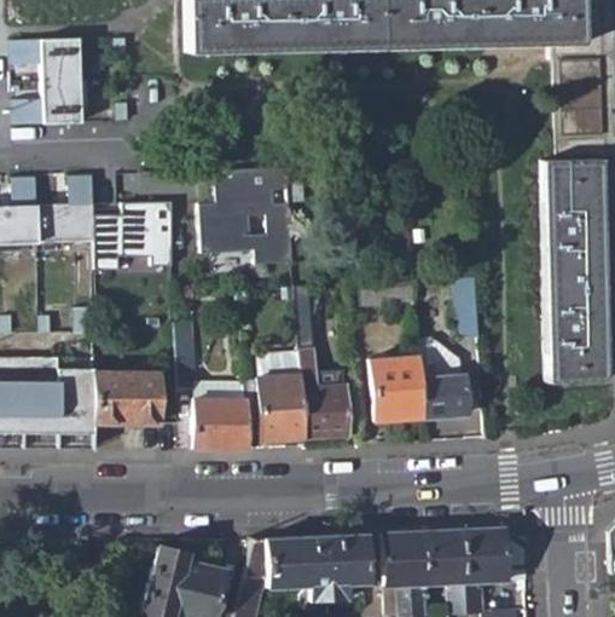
[(591,44),(589,0),(185,0),(187,55),(591,44)]
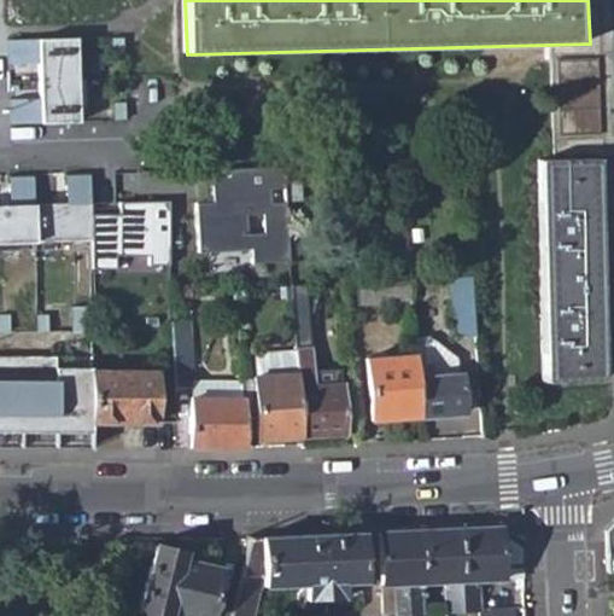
[(13,125),(80,122),(77,39),(10,41),(11,64),(41,64),(42,98),(12,99),(13,125)]
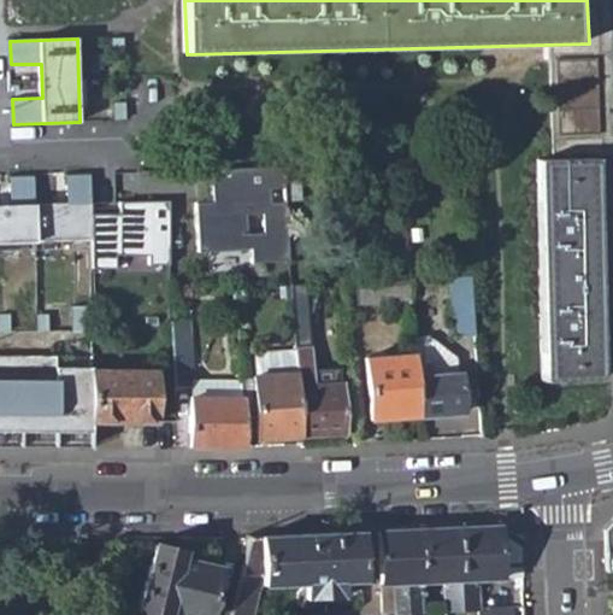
[(609,334),(603,59),(549,60),(552,164),(537,165),(542,384),(602,382),(601,334),(609,334)]
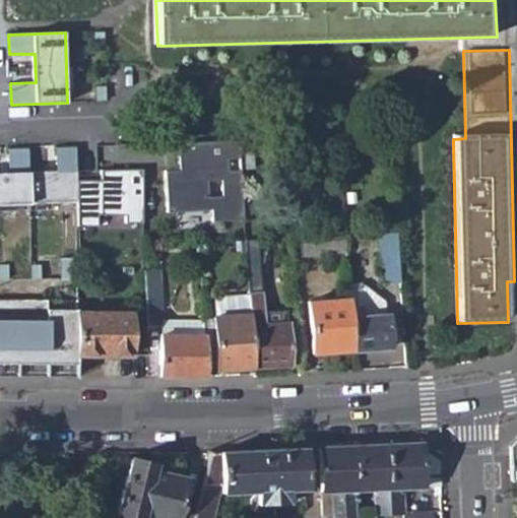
[(215,221),(247,220),(243,142),(183,144),(185,170),(166,170),(170,213),(215,211),(215,221)]
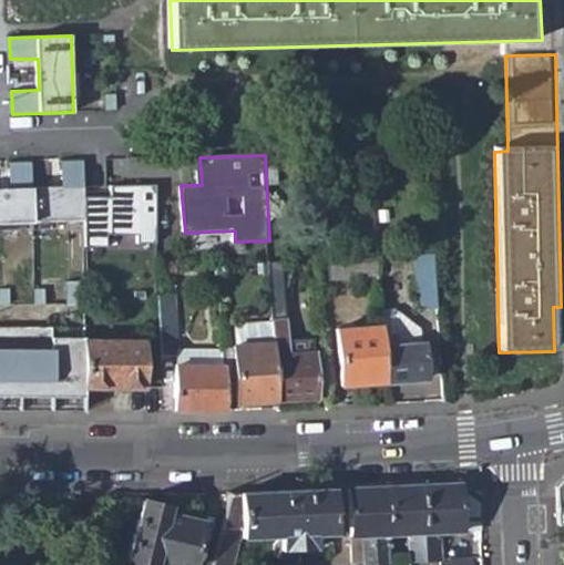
[(0,224),(85,222),(83,160),(63,161),(64,188),(33,189),(33,162),(10,162),(11,189),(0,189),(0,224)]
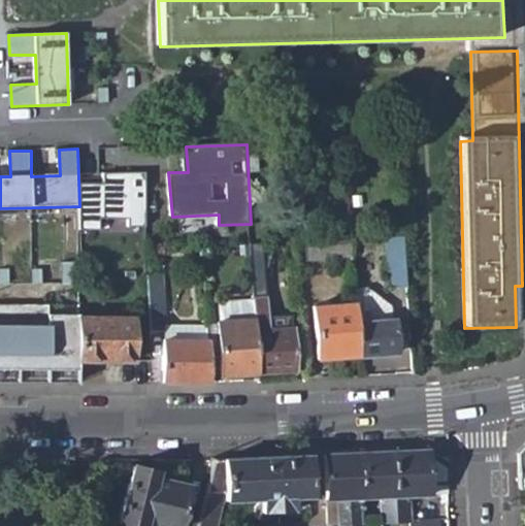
[(401,221),(388,222),(389,237),(387,237),(392,289),(407,287),(401,221)]
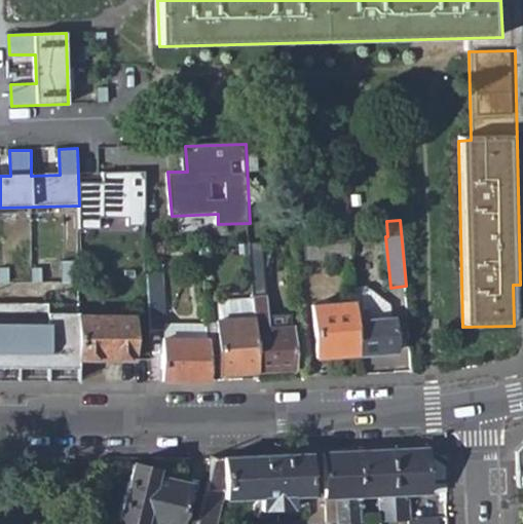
[(352,231),(307,234),(309,259),(353,257),(352,231)]
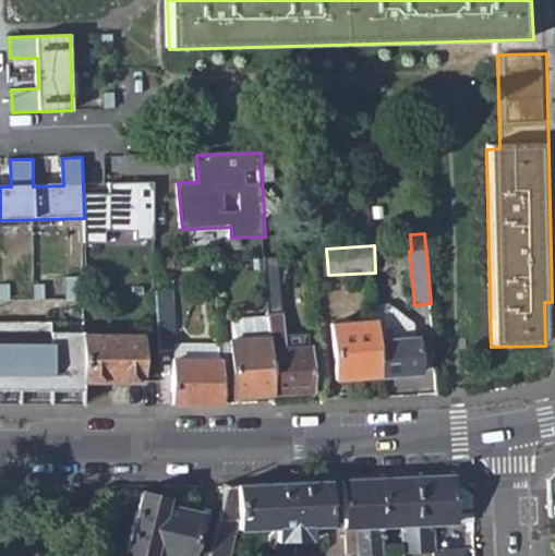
[(281,257),(267,258),(270,319),(272,341),(286,340),(281,257)]
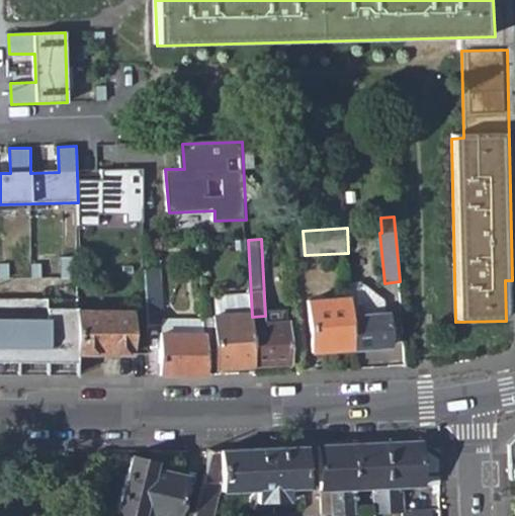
[(63,279),(78,278),(78,258),(63,258),(63,279)]
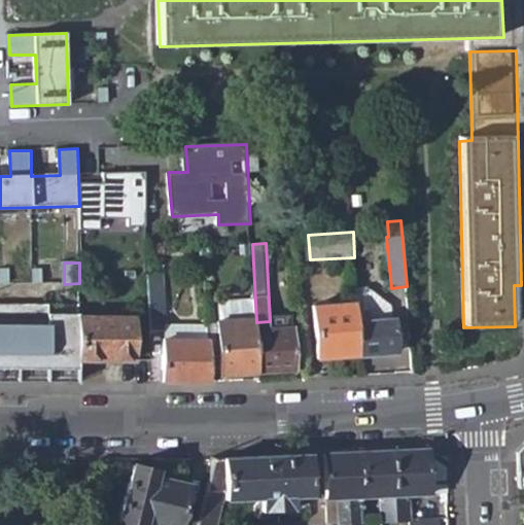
[(165,275),(148,276),(151,333),(168,331),(165,275)]
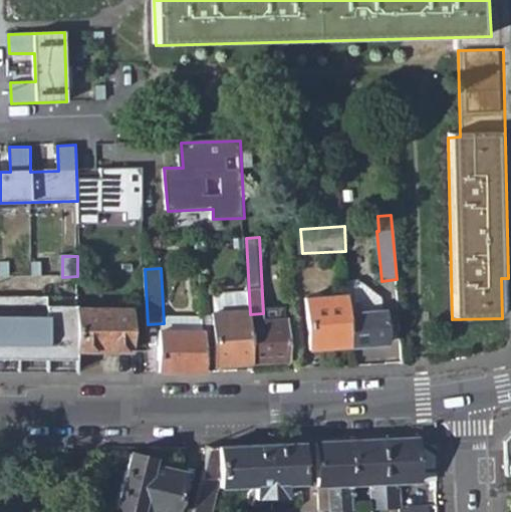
[(361,281),(347,282),(349,314),(381,312),(380,300),(361,281)]
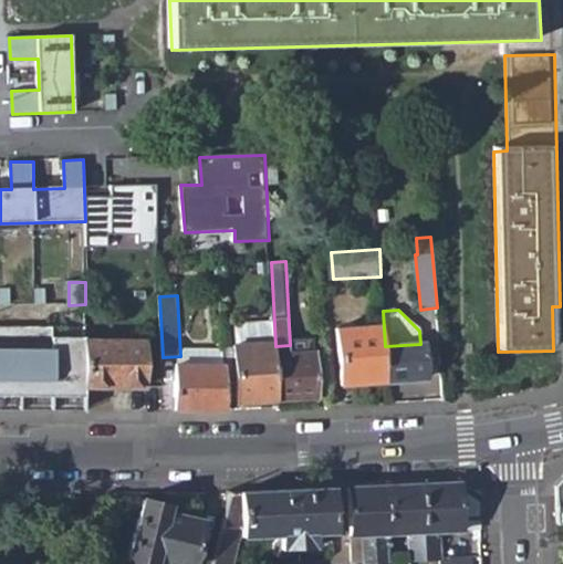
[(269,324),(237,326),(239,346),(269,345),(269,324)]
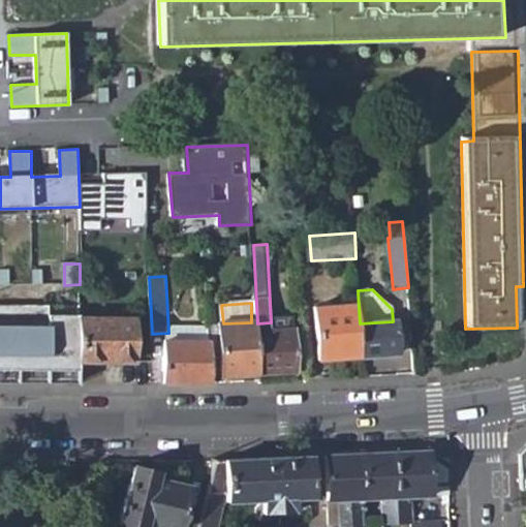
[(223,377),(260,375),(257,332),(257,323),(256,303),(251,303),(251,322),(223,323),(221,324),(223,377)]
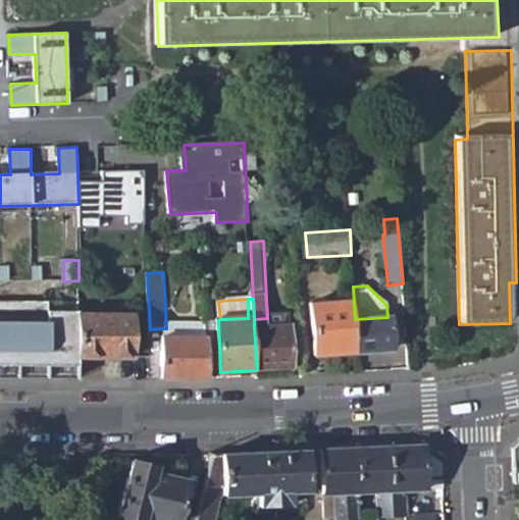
[(79,359),(79,315),(79,311),(48,311),(48,302),(0,301),(0,377),(79,378),(79,359)]
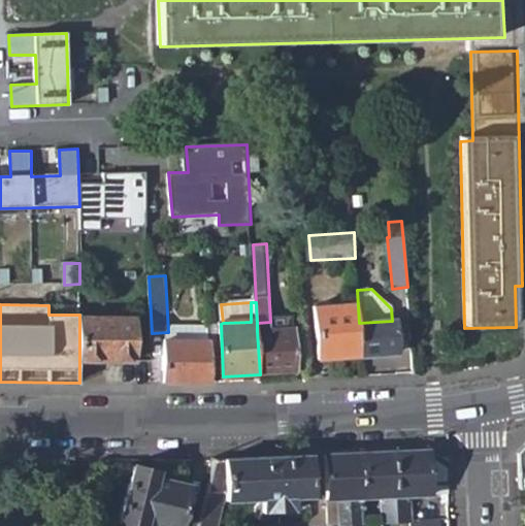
[(320,358),(361,356),(359,324),(358,304),(318,307),(320,358)]
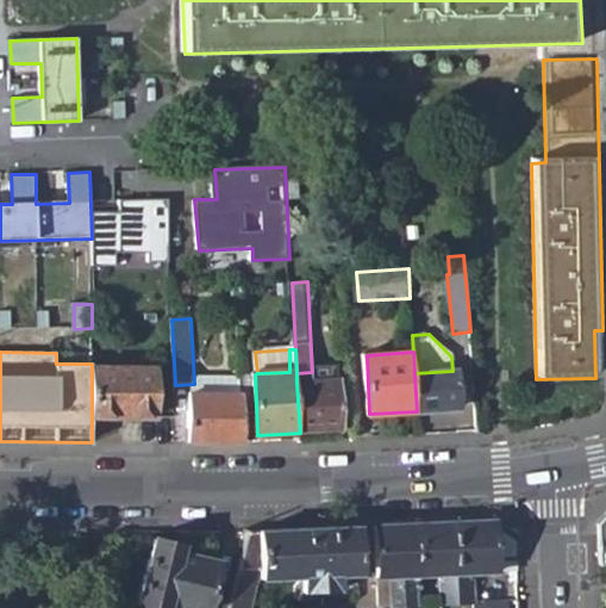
[(92,420),(155,420),(155,368),(92,368),(92,420)]
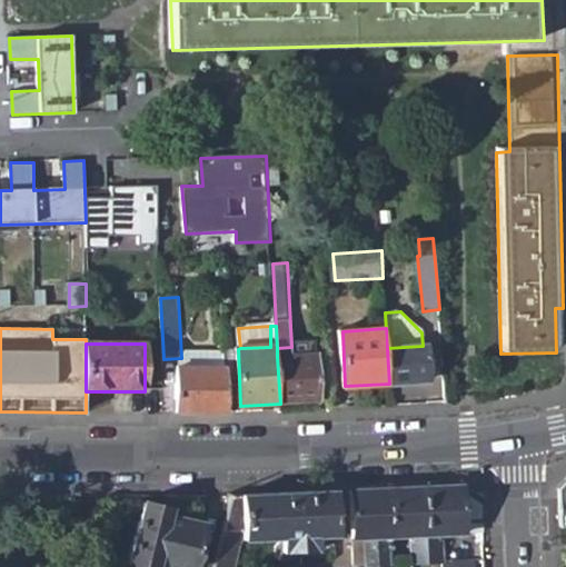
[(387,349),(389,384),(428,381),(426,346),(423,346),(387,349)]
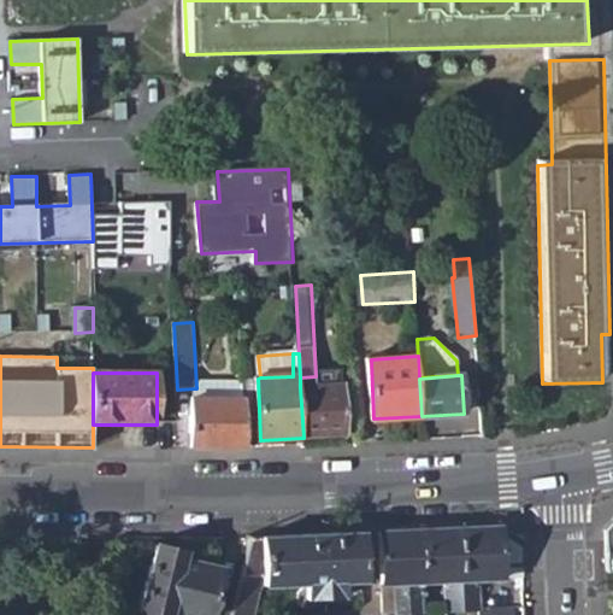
[(304,438),(348,435),(346,384),(300,387),(304,438)]
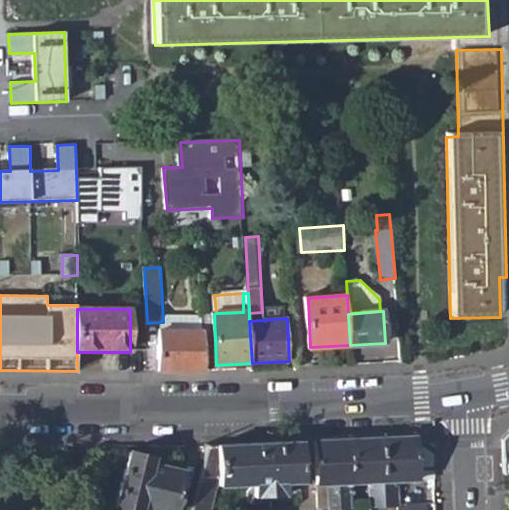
[(160,371),(204,372),(202,331),(160,332),(160,371)]
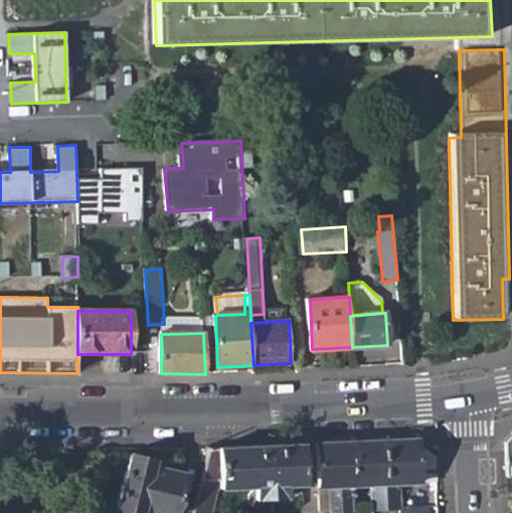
[(417,441),(318,446),(322,512),(355,512),(354,486),(375,486),(375,494),(373,494),(374,511),(401,510),(400,493),(397,493),(397,484),(443,483),(442,457),(417,441)]
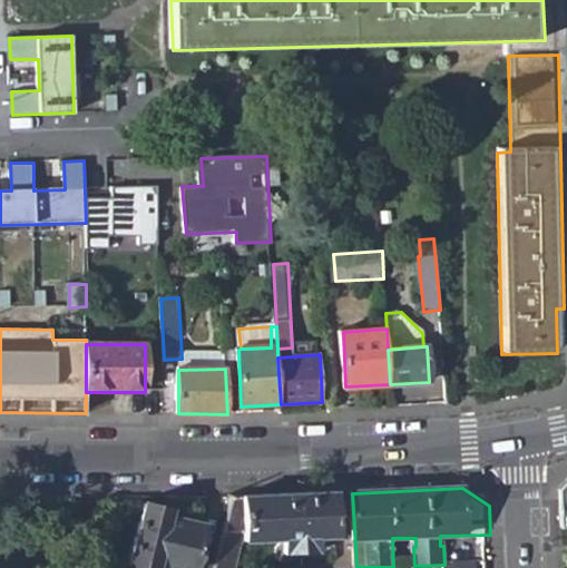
[(237,567),(242,551),(247,545),(336,540),(334,493),(231,499),(213,567),(237,567)]
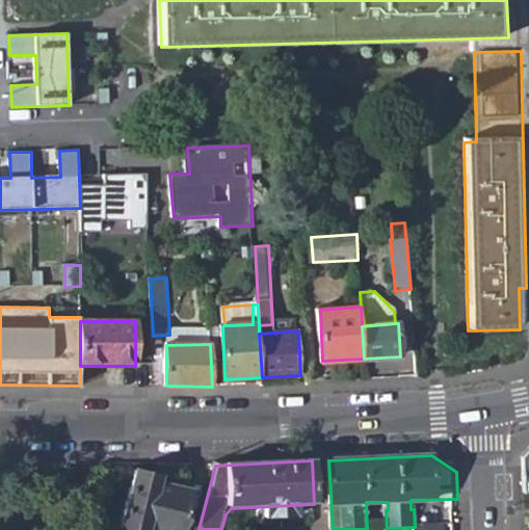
[(154,476),(133,471),(118,529),(180,529),(189,493),(153,483),(154,476)]
